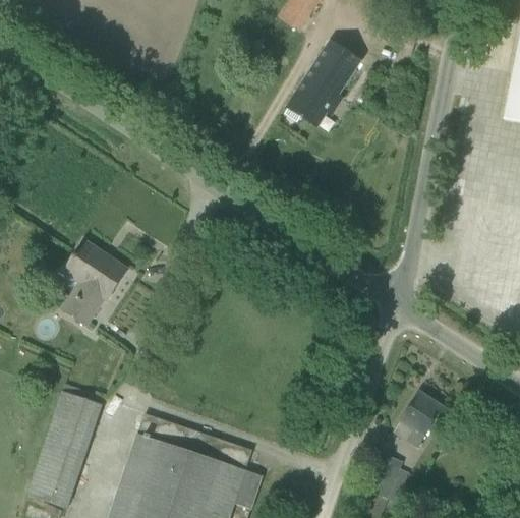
[(289,0),(310,14),(320,0),(289,0)]
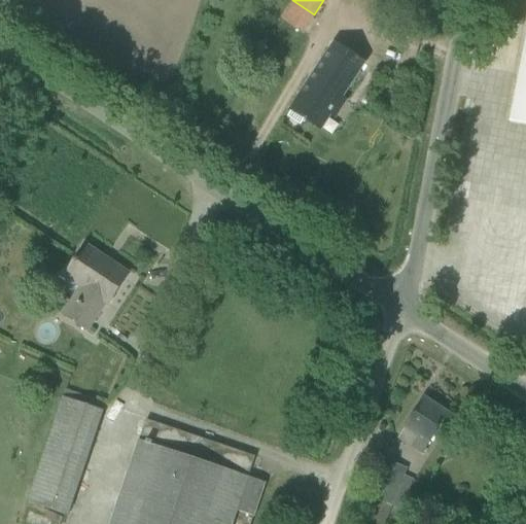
[(525,25),(509,119),(525,123),(525,25)]
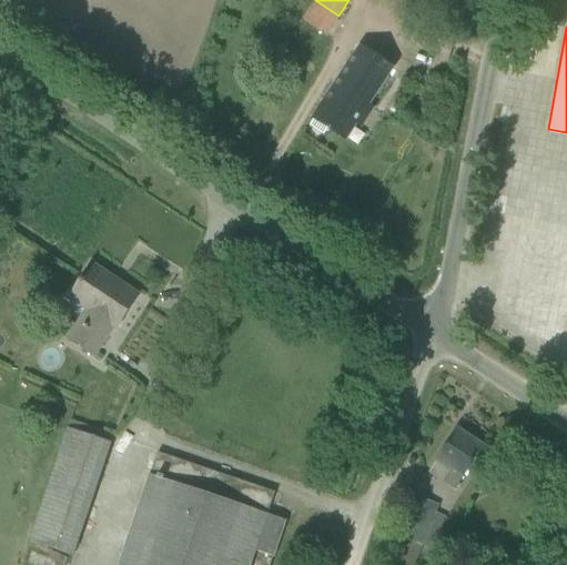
[(368,104),(387,73),(353,51),(312,117),(314,118),(310,124),(323,133),(327,127),(345,139),(361,114),(366,117),(373,107),(368,104)]
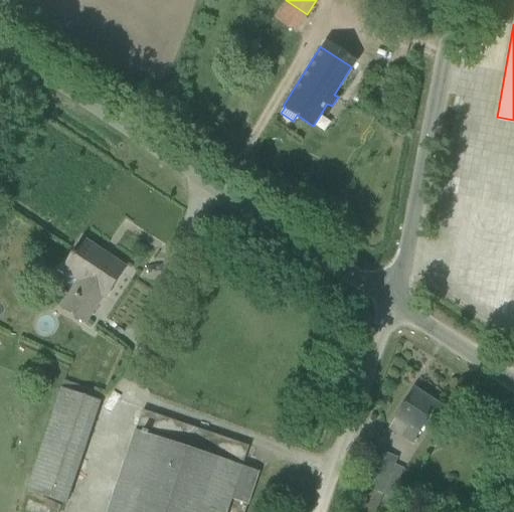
[(485,168),(513,173),(513,189),(507,227),(504,232),(513,233),(513,244),(513,247),(496,244),(504,203),(491,227),(467,214),(464,214),(452,278),(497,303),(513,306),(513,295),(510,293),(513,285),(513,154),(488,150),(485,168)]
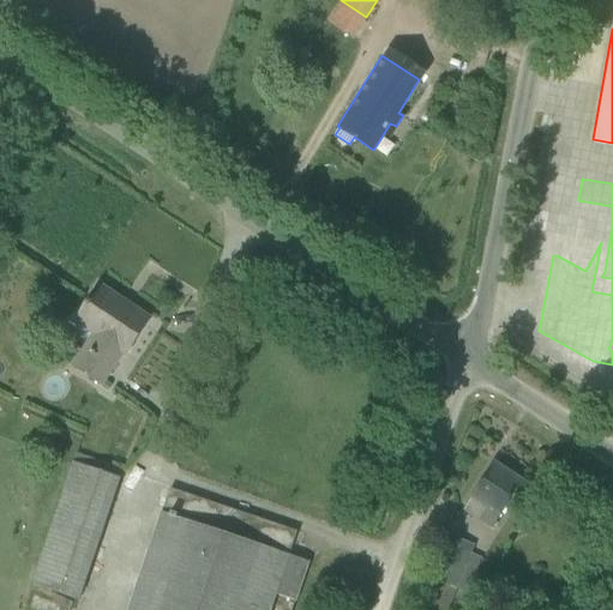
[(127,354),(150,315),(98,284),(76,319),(94,332),(72,364),(101,382),(122,350),(127,354)]
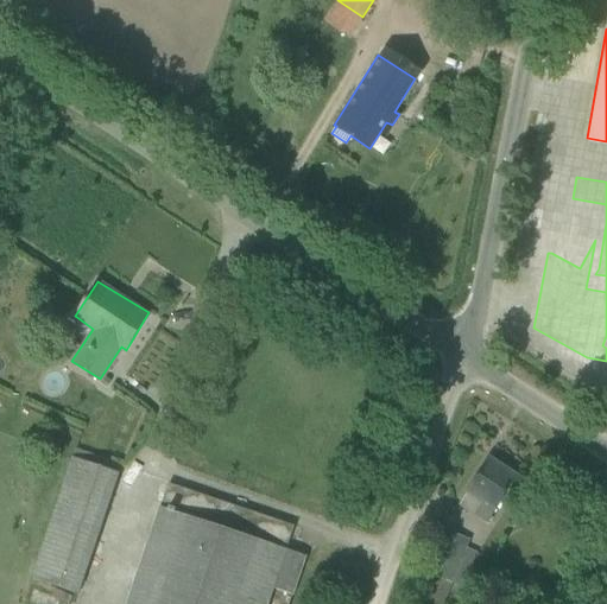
[(373,453),(385,457),(390,442),(379,438),(373,453)]
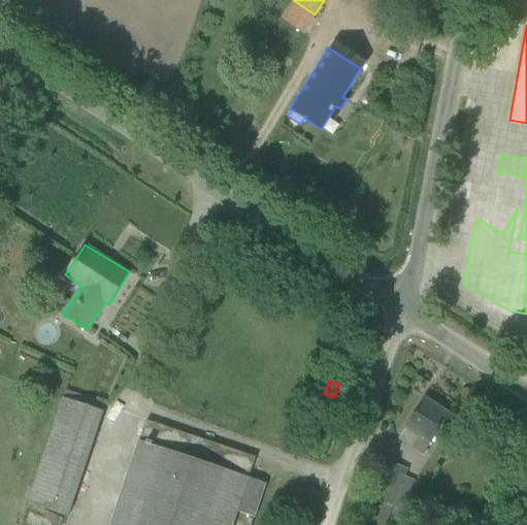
[(27,501),(67,515),(102,409),(63,396),(27,501)]
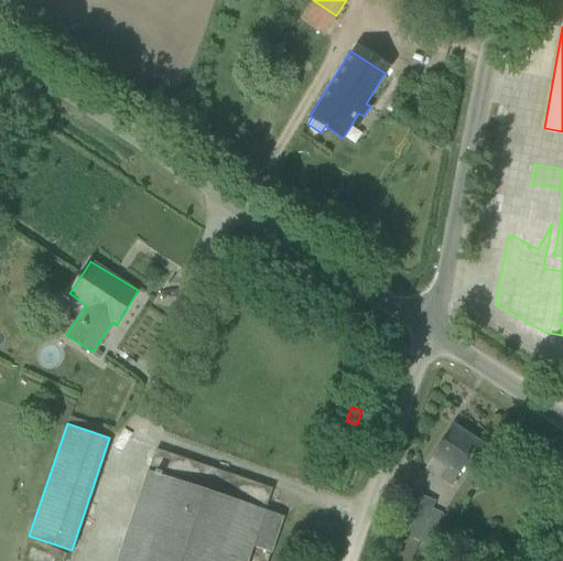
[(451,483),(478,442),(453,425),(426,466),(451,483)]
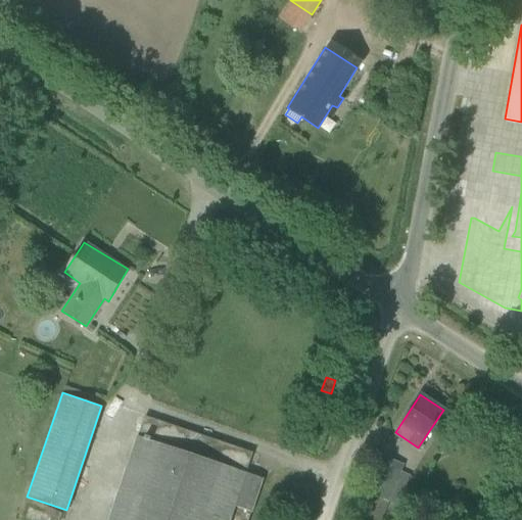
[(252,452),(144,415),(108,519),(230,519),(235,506),(251,511),(263,477),(246,472),(252,452)]
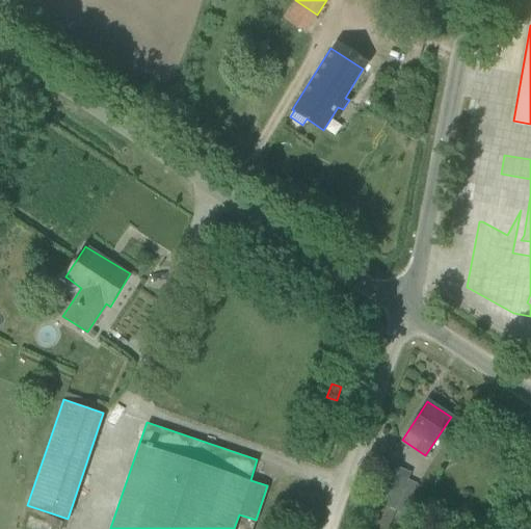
[(382,504),(372,528),(387,528),(396,507),(410,471),(396,466),(381,504),(382,504)]
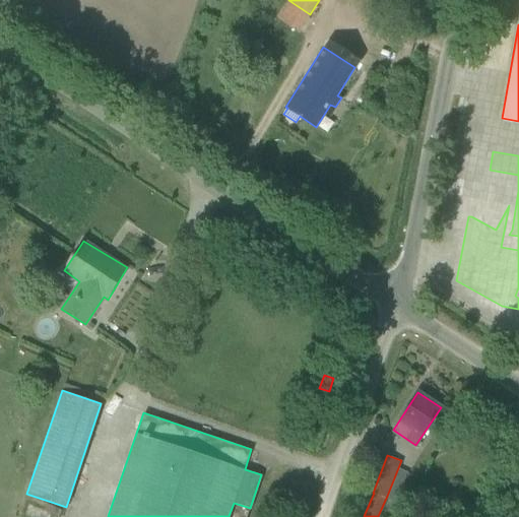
All buildings are outlined.
